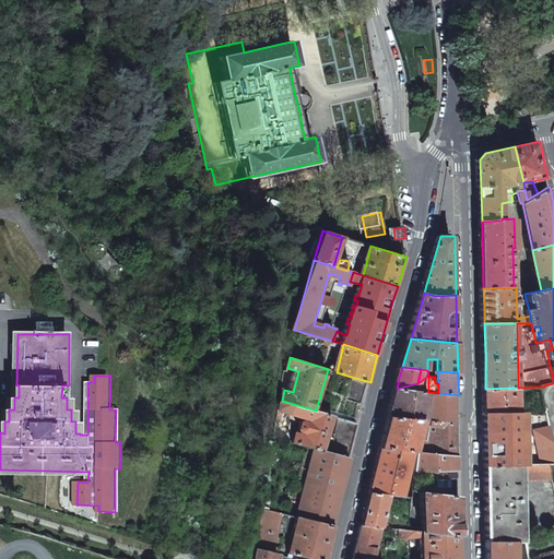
[(370,382),(355,378),(350,400),(365,403),(370,382)]
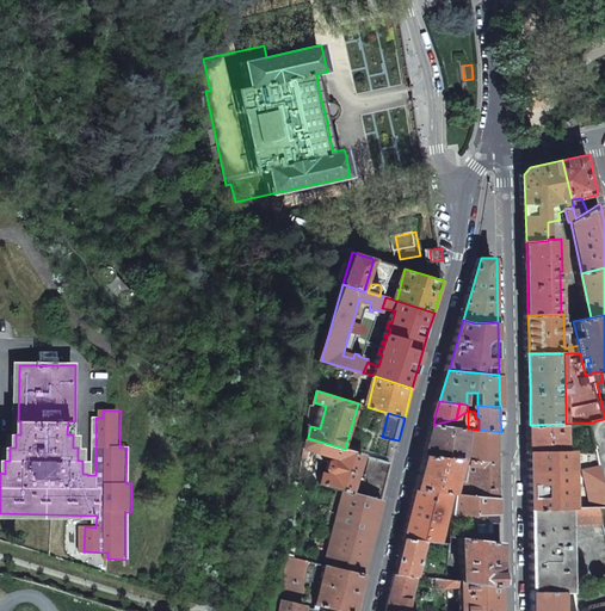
[(531,438),(531,451),(567,451),(567,424),(566,424),(530,425),(531,438)]
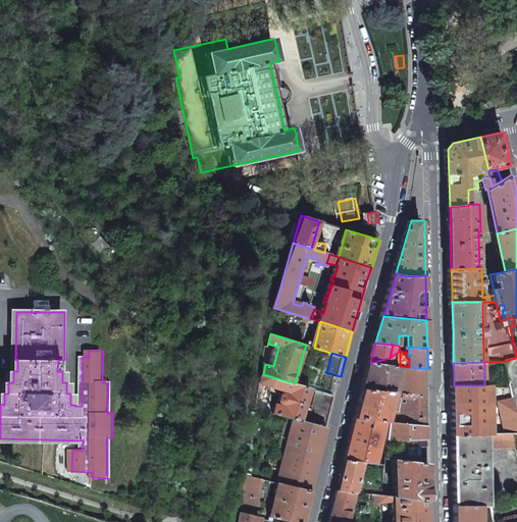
[(364,388),(395,392),(397,392),(399,373),(400,366),(370,363),(367,376),(364,388)]
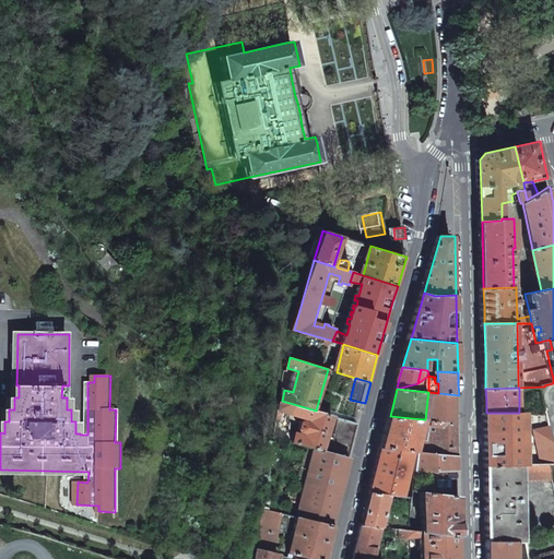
[(428,417),(428,420),(429,420),(435,420),(459,424),(459,409),(459,395),(438,393),(428,392),(427,400),(435,401),(435,417),(428,417)]
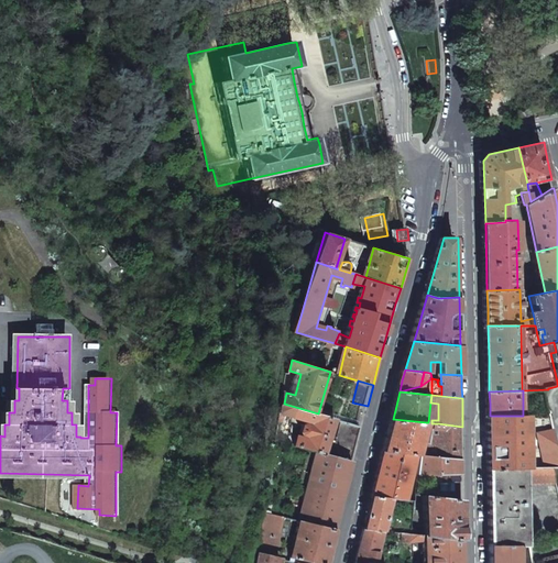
[(318,414),(284,404),(283,412),(313,421),(312,424),(309,423),(307,424),(305,432),(306,434),(308,435),(307,438),(295,434),(293,443),(306,448),(312,449),(319,451),(326,453),(337,419),(318,414)]
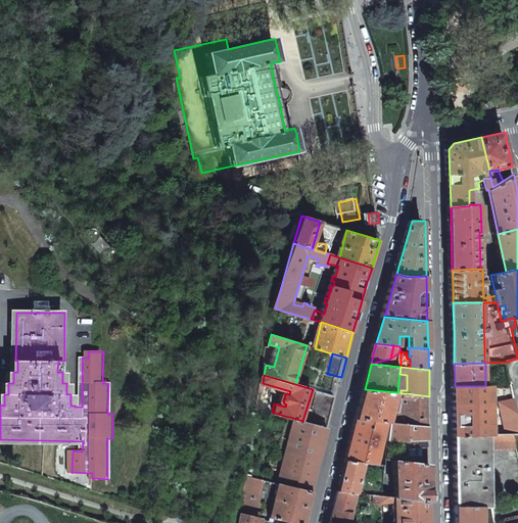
[(455,411),(456,435),(488,434),(499,434),(499,421),(491,421),(490,414),(495,414),(495,406),(490,406),(490,386),(485,386),(455,386),(455,411)]
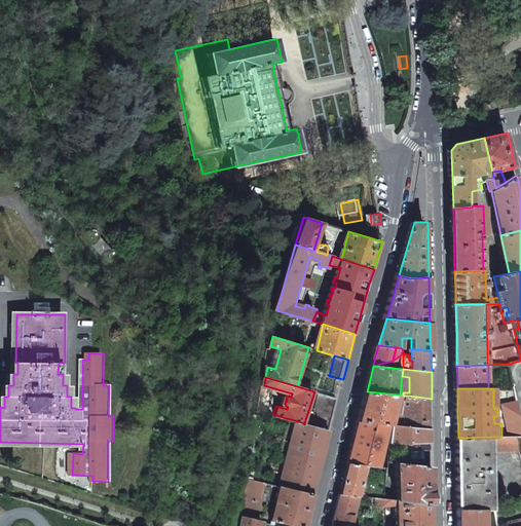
[(364,406),(360,421),(391,424),(398,395),(367,391),(364,406)]
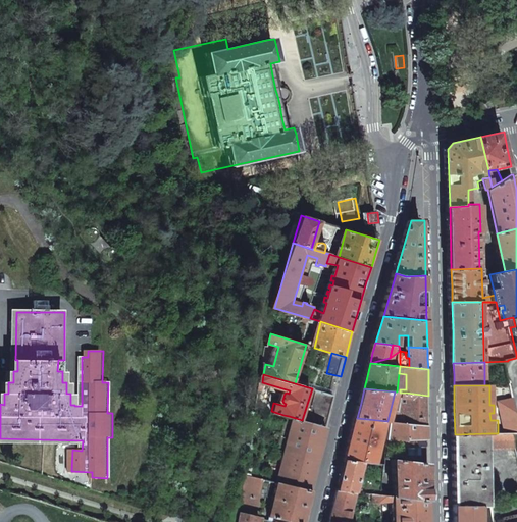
[(337,396),(320,390),(311,423),(328,427),(332,412),(337,396)]
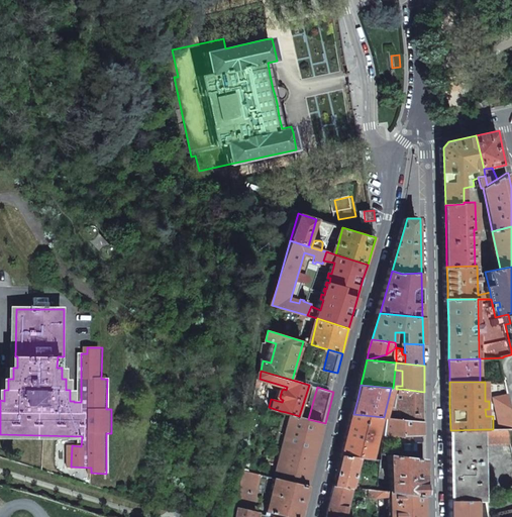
[(391,414),(390,418),(425,421),(424,406),(424,392),(402,389),(401,392),(398,392),(395,406),(398,407),(396,415),(391,414)]
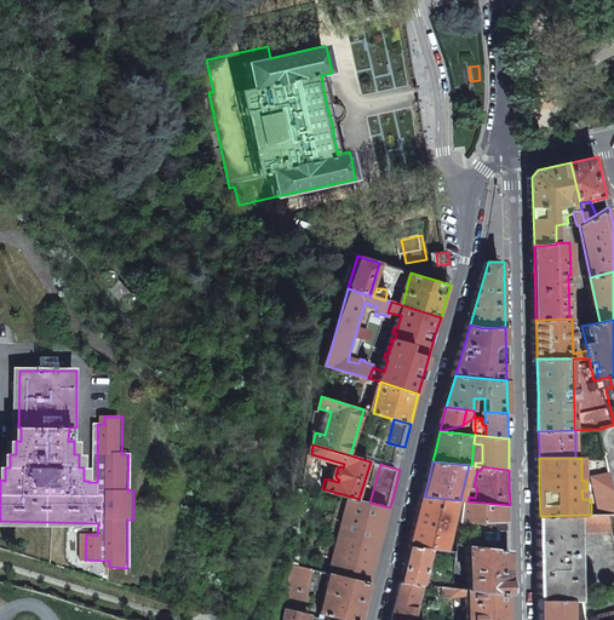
[(596,476),(604,515),(613,515),(613,474),(596,476)]
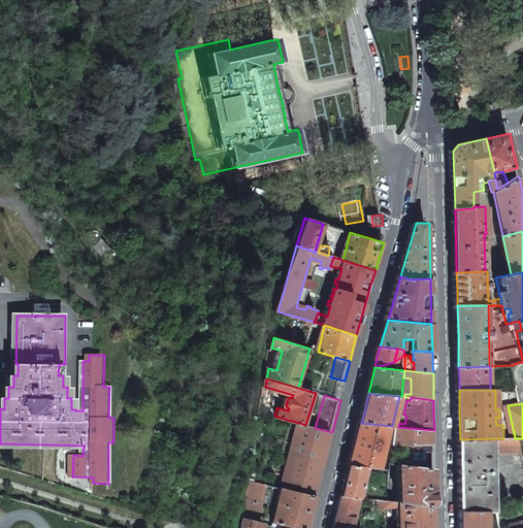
[(287,420),(283,437),(288,438),(292,421),(287,420)]
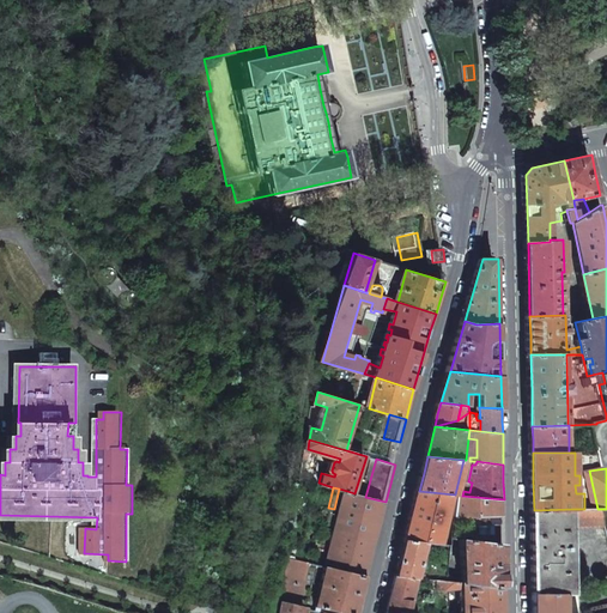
[(347,491),(329,566),(368,577),(374,556),(382,519),(386,502),(365,497),(354,493),(347,491)]
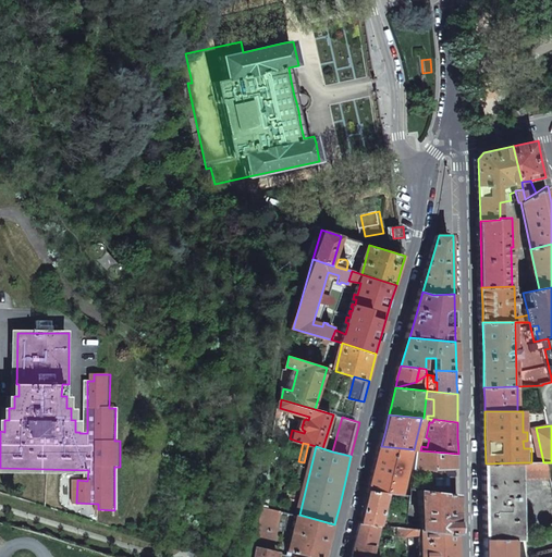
[(376,468),(370,490),(388,492),(414,495),(414,491),(405,490),(407,479),(405,479),(407,467),(411,467),(415,449),(414,449),(381,446),(376,468)]
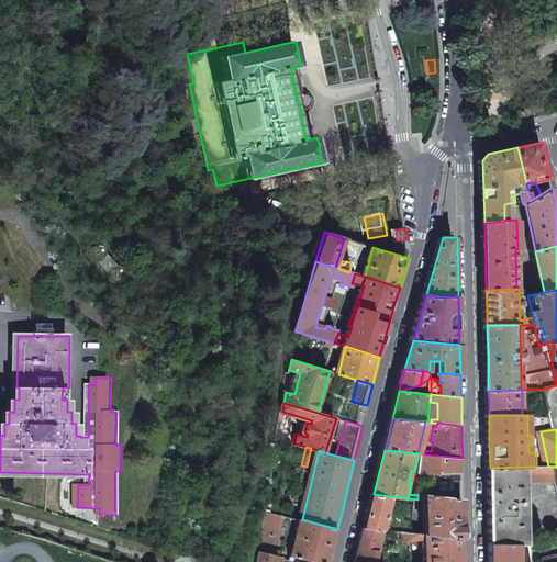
[(424,454),(422,473),(437,473),(437,482),(438,482),(463,481),(463,469),(463,458),(424,454)]
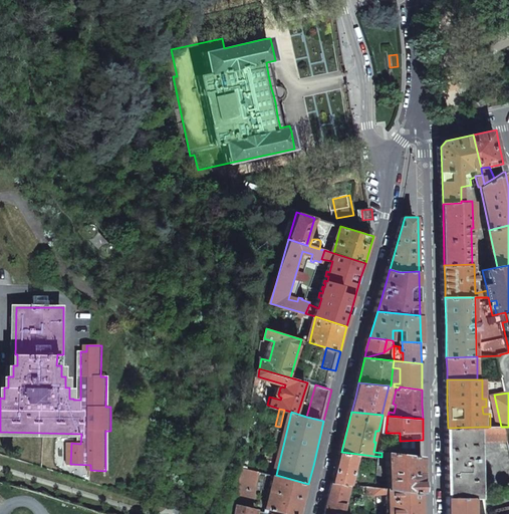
[(449,463),(449,498),(471,498),(482,498),(480,439),(480,427),(448,428),(449,463)]
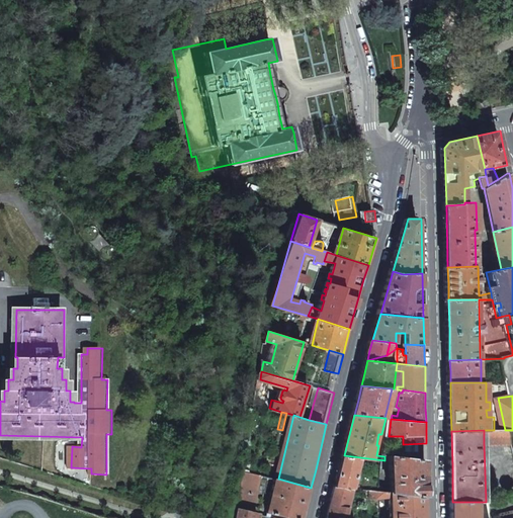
[(484,430),(484,442),(485,444),(512,444),(512,430),(505,430),(494,430),(484,430)]
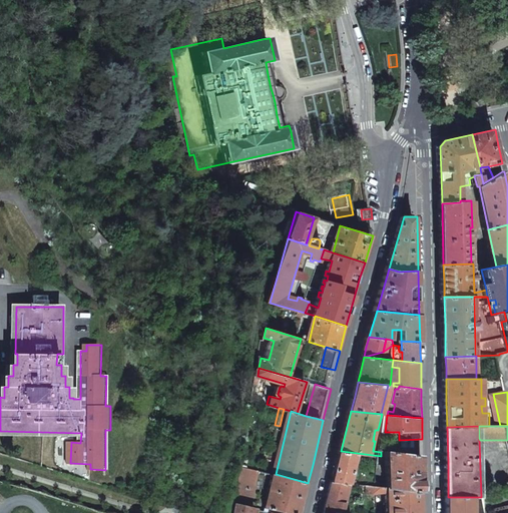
[(272,436),(271,438),(277,440),(280,428),(276,427),(273,436),(272,436)]
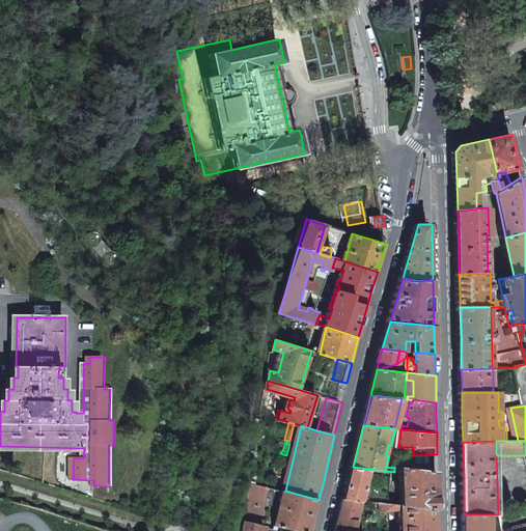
[(414,455),(412,469),(438,471),(437,454),(414,455)]
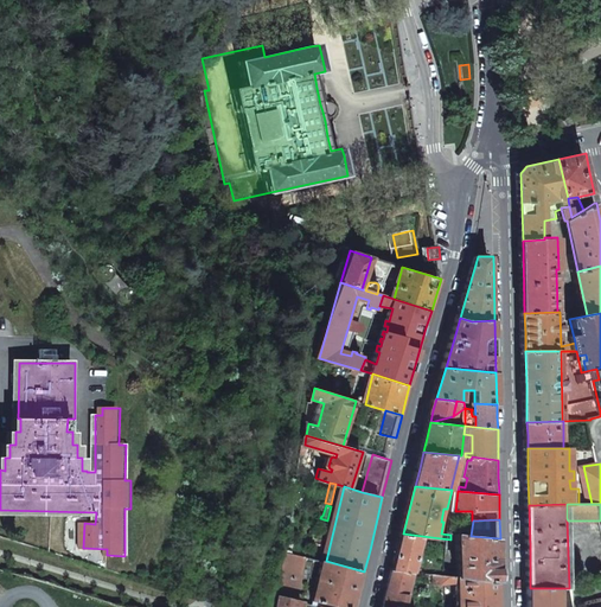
[(400,551),(395,569),(414,572),(422,536),(403,534),(400,551)]
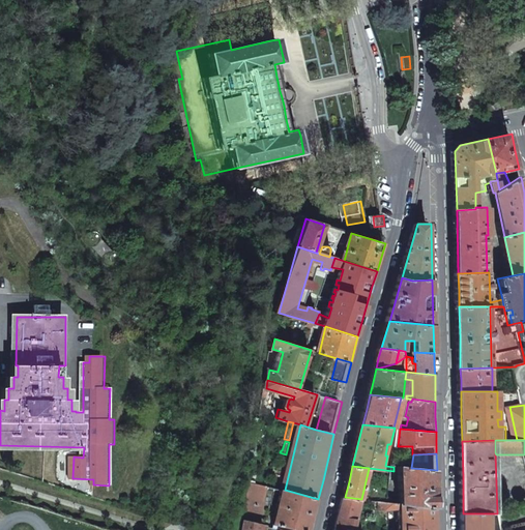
[(403,467),(403,503),(438,507),(437,489),(437,470),(411,468),(403,467)]
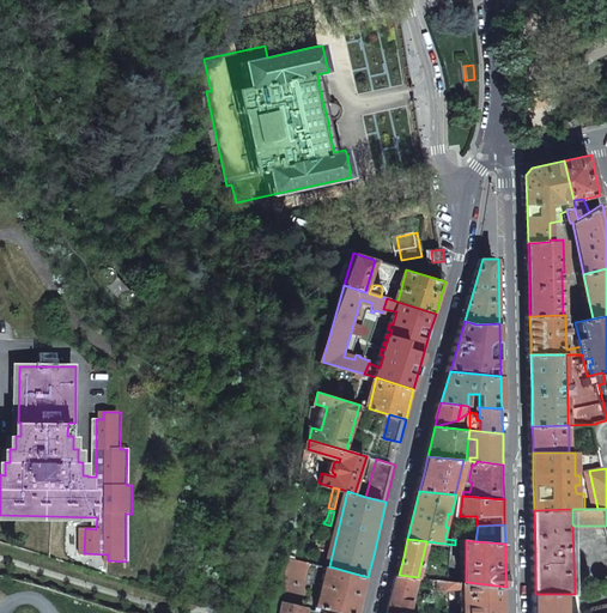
[(319,546),(314,564),(320,565),(325,548),(319,546)]
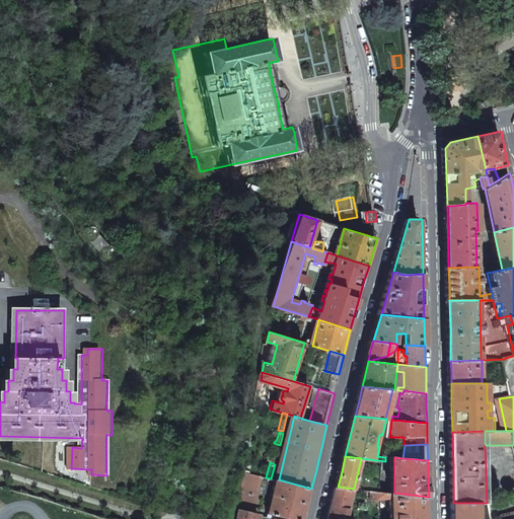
[(246,473),(241,509),(257,513),(261,491),(270,493),(273,478),(271,478),(266,477),(246,473)]
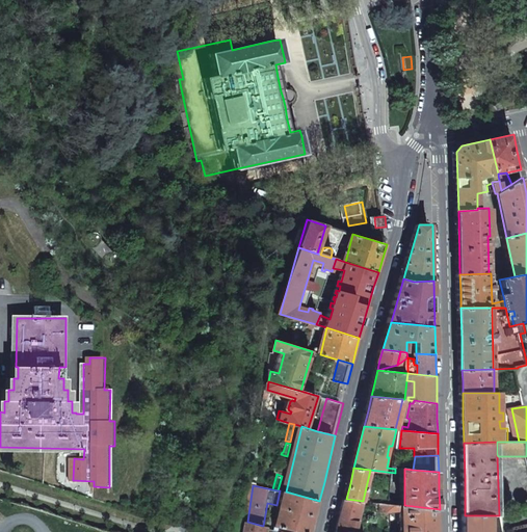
[(286,491),(277,530),(279,530),(284,531),(312,531),(315,520),(319,501),(286,491)]
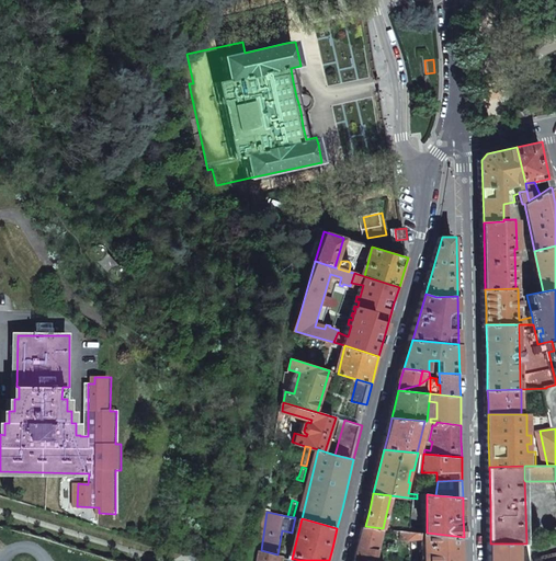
[(365,526),(358,560),(361,560),(375,560),(383,528),(365,526)]
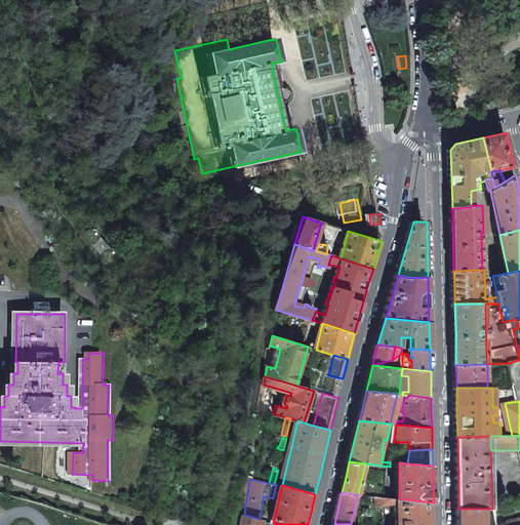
[(400,517),(400,524),(434,524),(434,502),(399,498),(387,497),(380,496),(378,502),(384,502),(384,506),(399,503),(400,514),(398,514),(398,517),(400,517)]
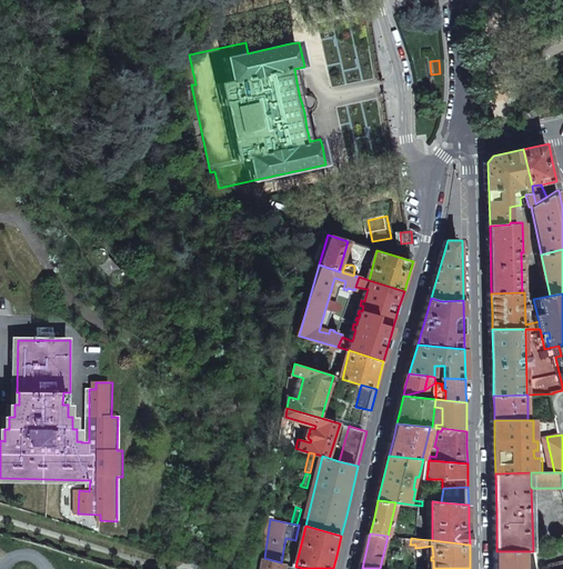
[(496,551),(496,568),(525,568),(525,567),(522,567),(521,551),(496,551)]
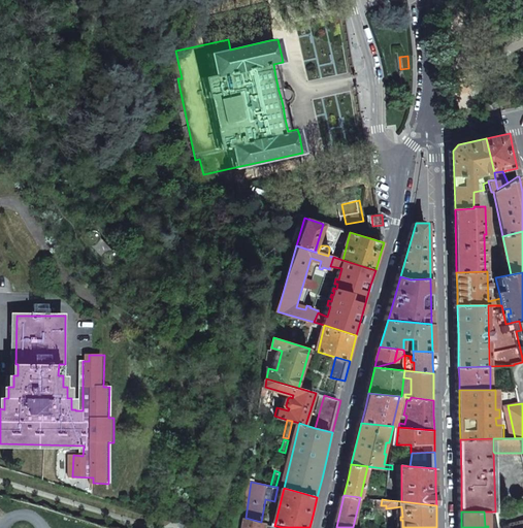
[(501,527),(501,512),(495,512),(484,512),(485,526),(488,526),(488,527),(501,527)]
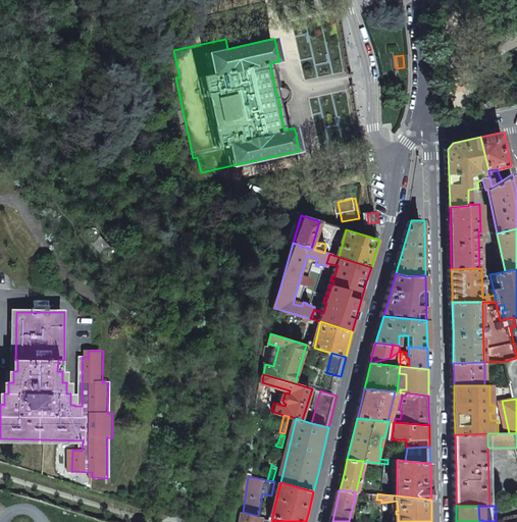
[(243,512),(241,521),(261,521),(262,517),(258,516),(243,512)]
